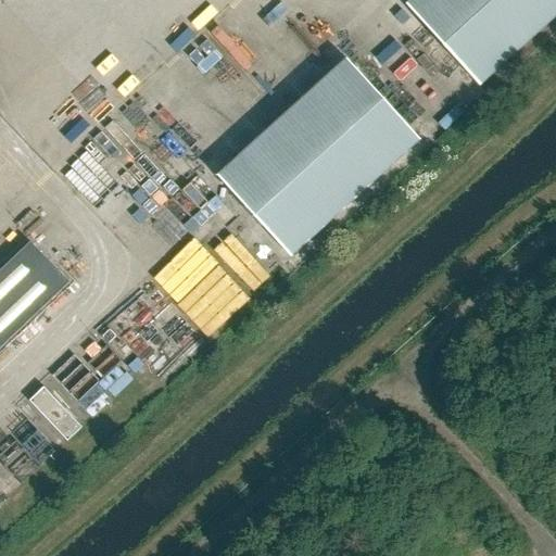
[(555,0),(411,0),(405,4),(479,86),(555,14),(555,0)]
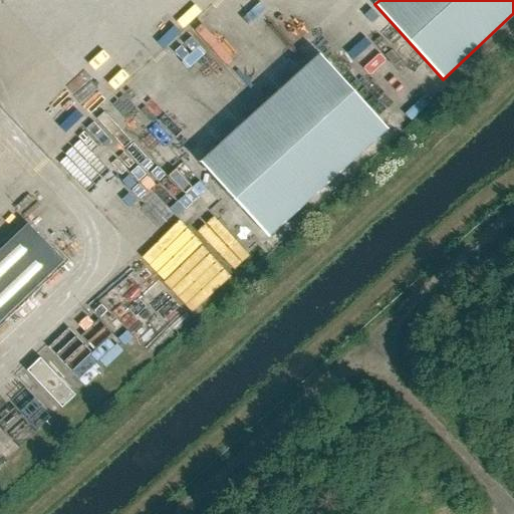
[(268,238),(388,130),(320,54),(201,163),(268,238)]
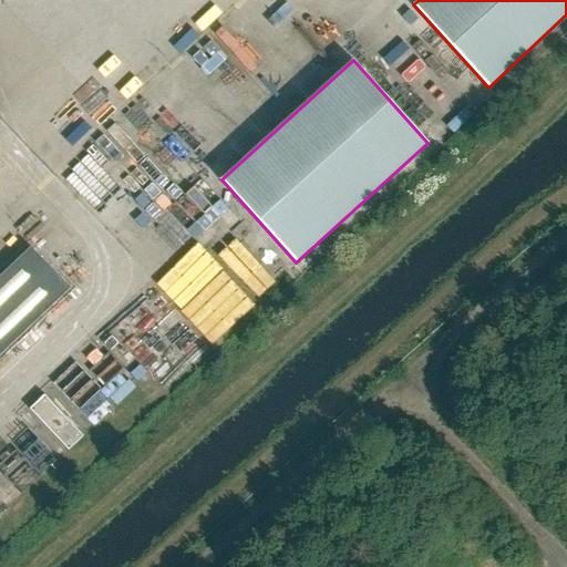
[(0,353),(70,288),(31,246),(0,275),(0,353)]
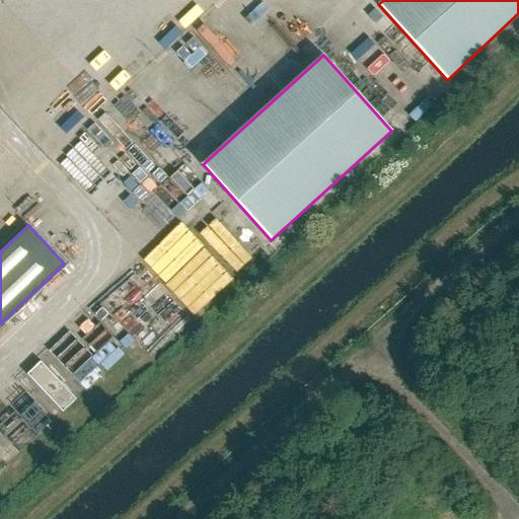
[(64,411),(77,398),(42,360),(28,373),(64,411)]
